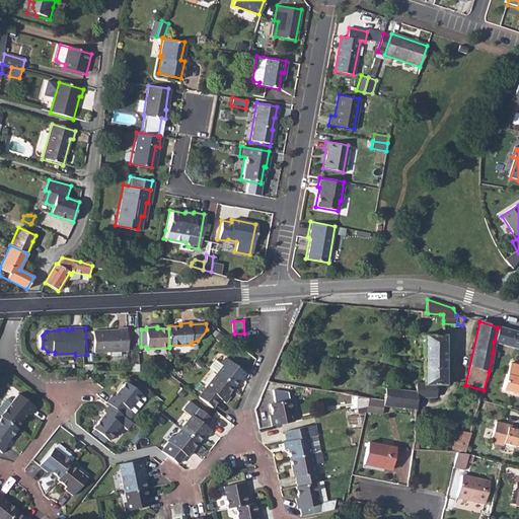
[(498,327),(494,342),(510,347),(513,331),(498,327)]
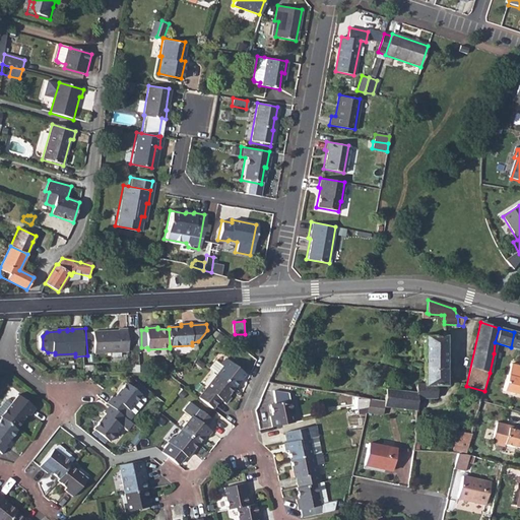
[(122,332),(98,332),(98,353),(131,352),(131,330),(122,330),(122,332)]
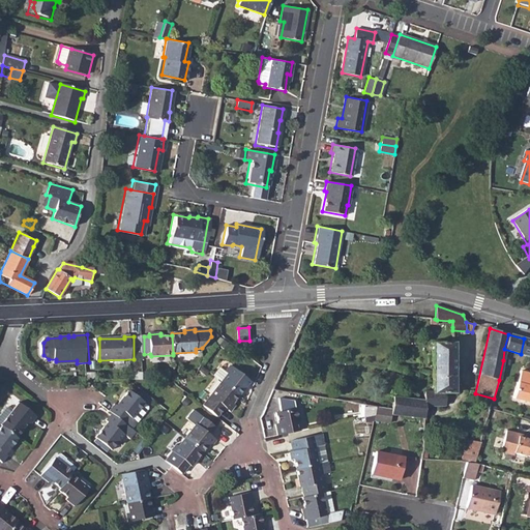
[(529,340),(524,339),(521,354),(529,356),(529,340)]
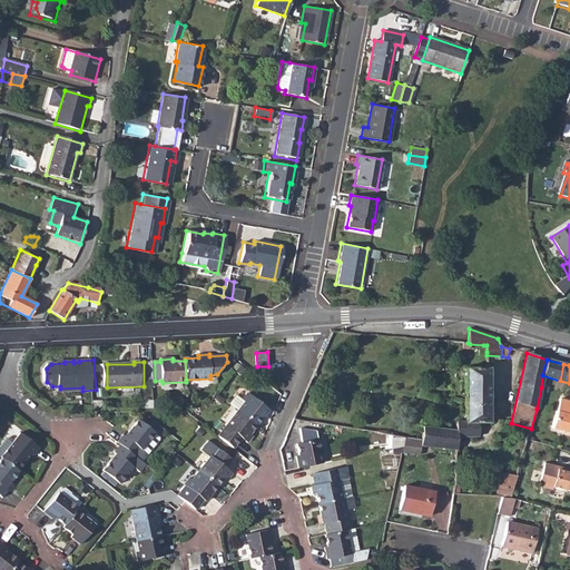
[(421,440),(421,445),(458,450),(458,436),(479,436),(479,422),(489,422),(489,369),(465,367),(464,421),(457,421),(455,430),(423,426),(421,440)]
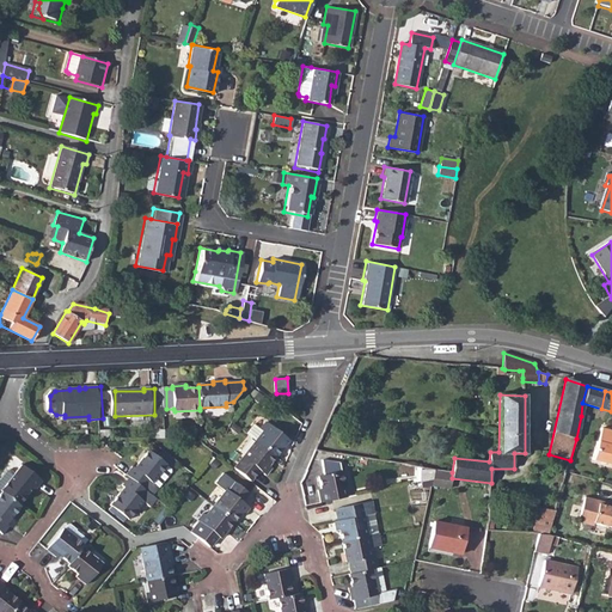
[(255,423),(246,433),(256,440),(276,456),(289,440),(267,422),(261,429),(255,423)]
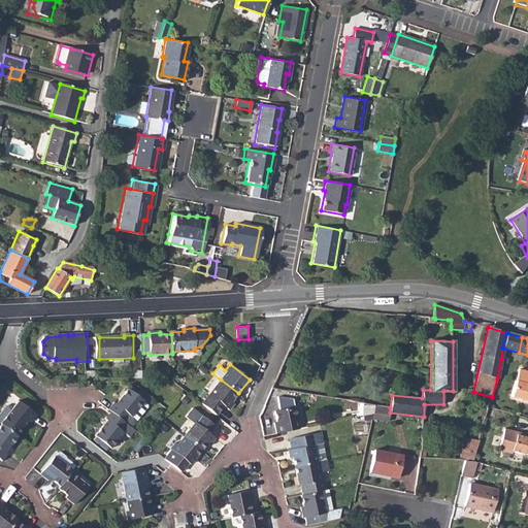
[(523,397),(527,398),(527,371),(515,368),(507,396),(520,399),(520,396),(523,397)]
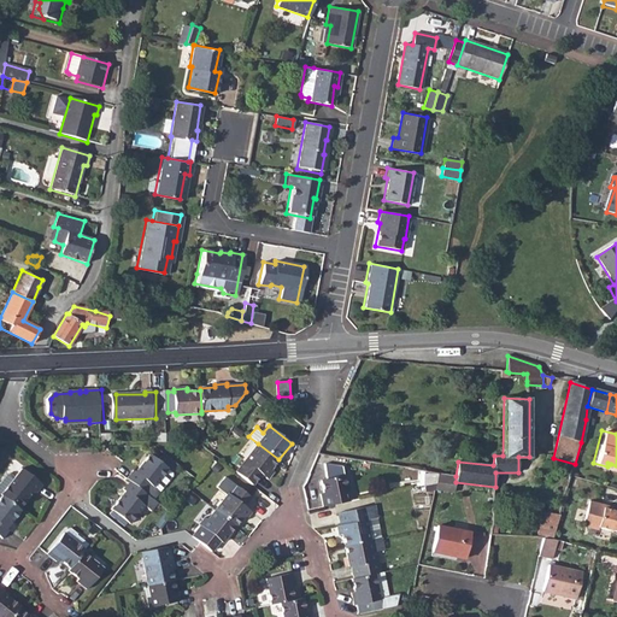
[(258,444),(236,471),(254,485),(263,472),(269,477),(274,471),(271,469),(278,459),(258,444)]
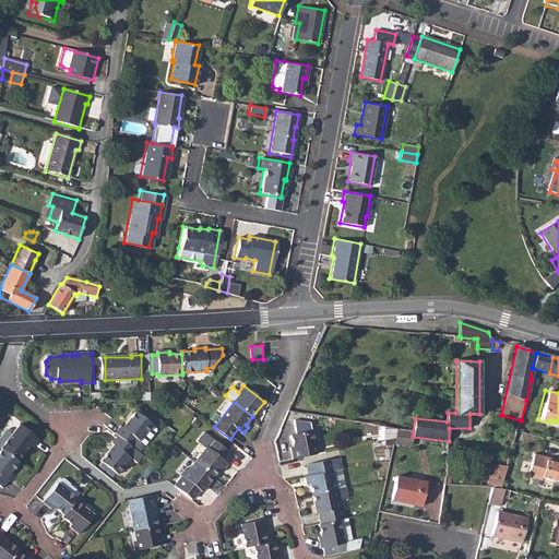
[(121,425),(116,431),(118,433),(133,444),(135,447),(141,451),(158,429),(157,426),(154,423),(138,408),(123,426),(121,425)]
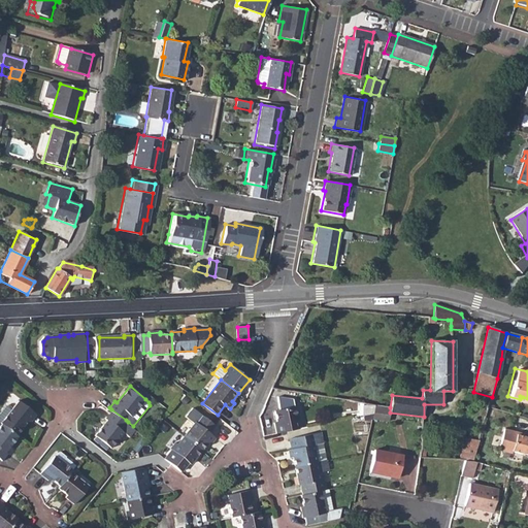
[(274,421),(276,431),(301,427),(296,399),(276,396),(279,409),(275,409),(276,421),(274,421)]
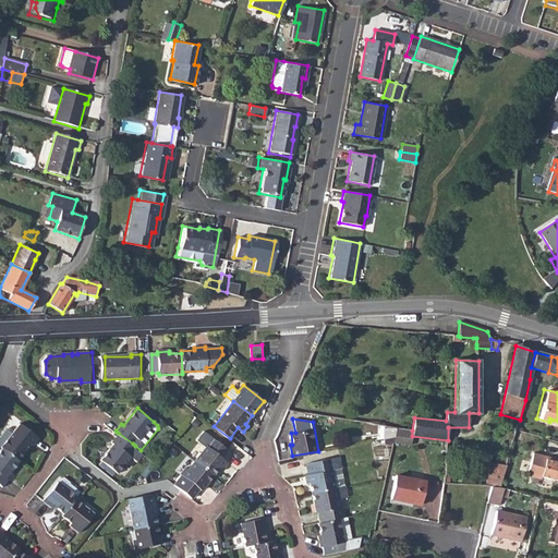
[(39,437),(21,421),(14,429),(10,426),(8,426),(0,435),(0,444),(1,446),(2,447),(19,459),(32,443),(34,445),(39,437)]
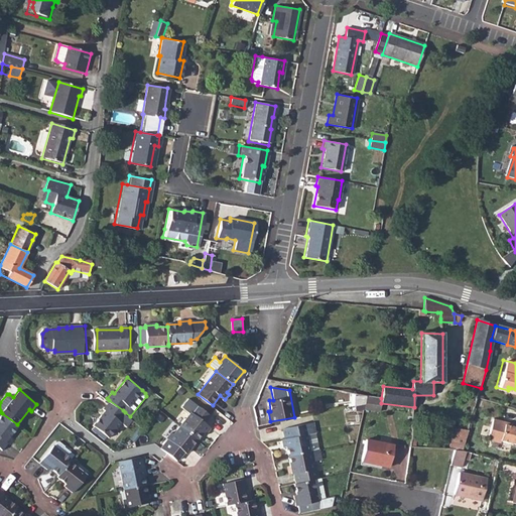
[(367,396),(356,398),(358,404),(367,402),(369,396),(367,396)]
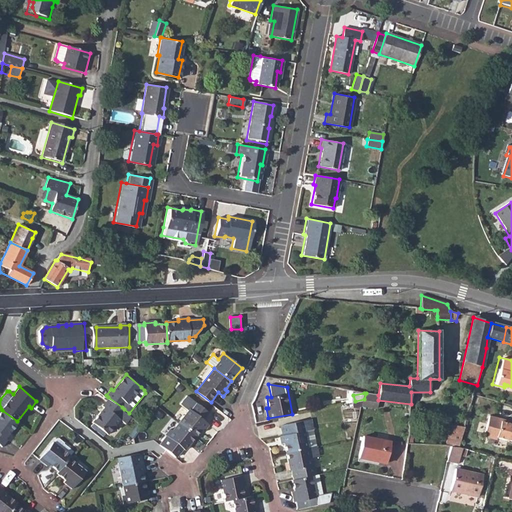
[(364,399),(363,406),(377,409),(378,400),(378,395),(366,393),(364,399)]
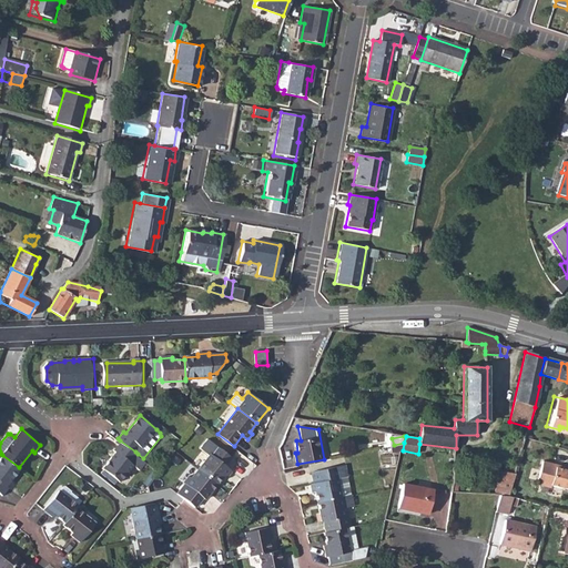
[(135,452),(120,440),(114,448),(117,449),(103,466),(120,480),(133,464),(132,462),(138,454),(135,452)]
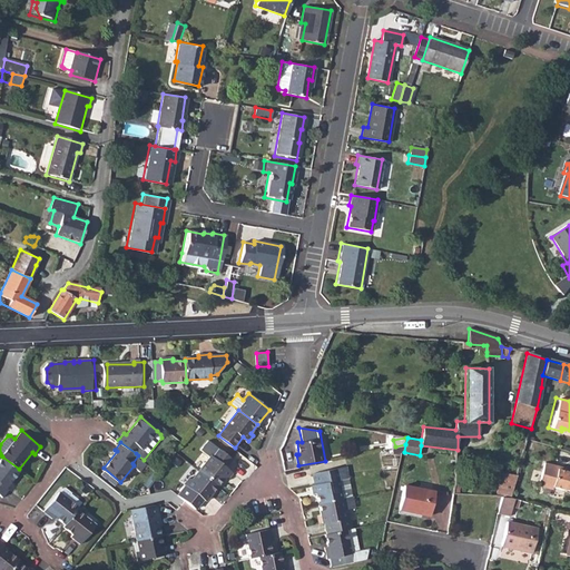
[(208,455),(197,470),(215,483),(222,474),(224,477),(229,470),(223,465),(229,458),(215,446),(209,455),(208,455)]
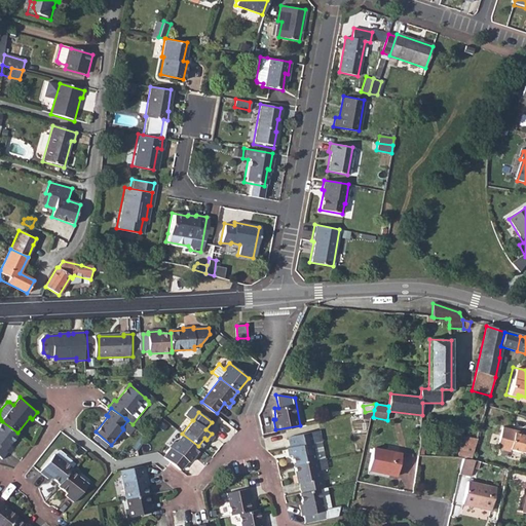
[(17,433),(2,421),(0,423),(0,454),(4,457),(9,451),(7,449),(19,434),(17,433)]
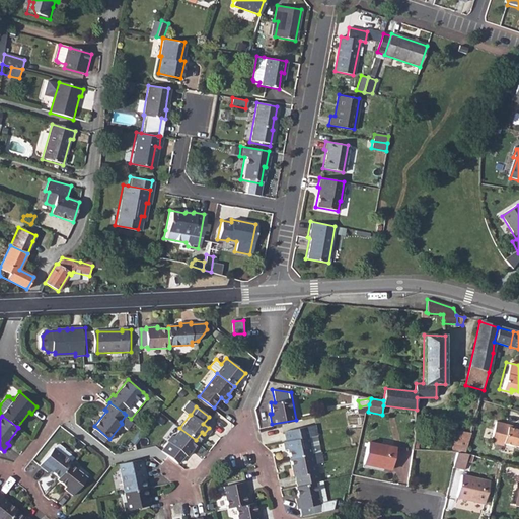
[(507,425),(495,422),(490,440),(492,443),(500,445),(503,443),(518,447),(518,449),(518,448),(518,430),(507,428),(507,425)]
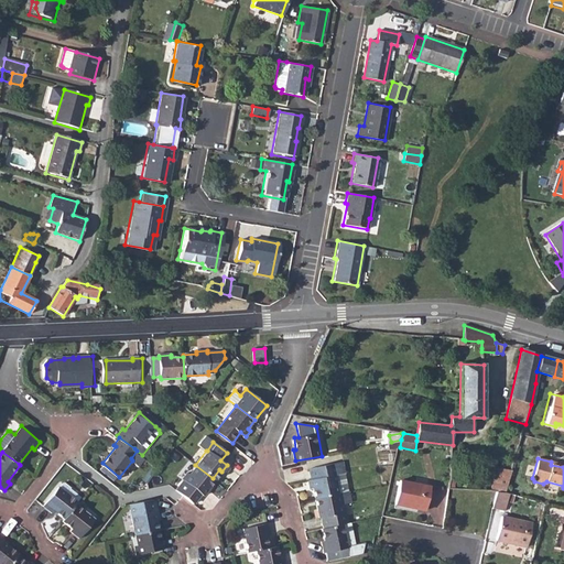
[(313,487),(315,498),(338,492),(349,490),(344,461),(310,467),(312,478),(308,479),(311,488),(313,487)]
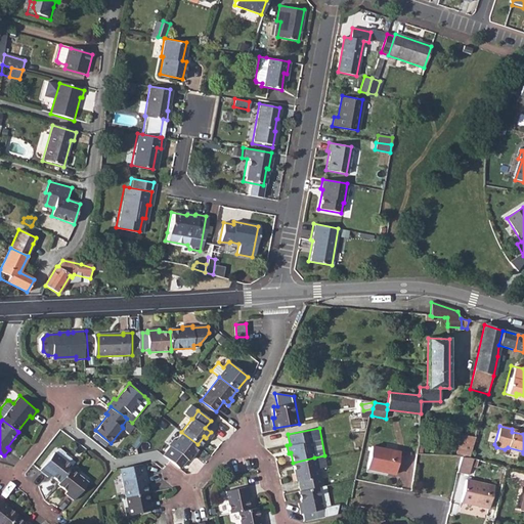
[(169,445),(162,454),(178,467),(185,457),(186,459),(198,444),(181,432),(175,440),(172,438),(168,444),(169,445)]
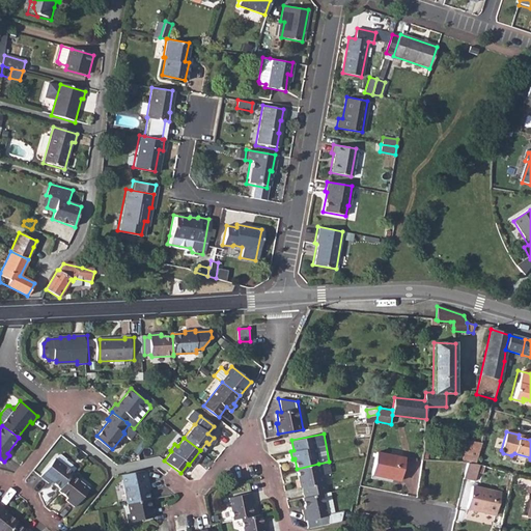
[(468,441),(462,463),(468,464),(470,464),(474,464),(475,465),(481,443),(468,441)]
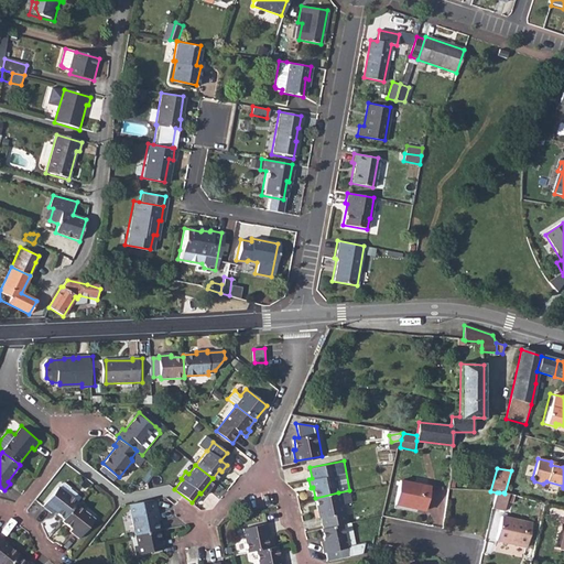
[(399,480),(394,505),(424,510),(429,487),(399,480)]
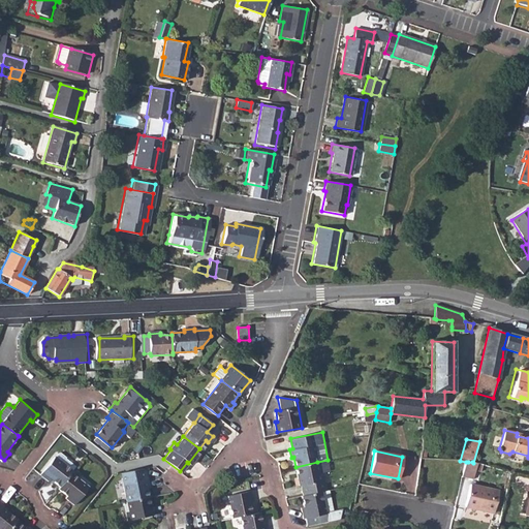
[(51,477),(59,485),(70,471),(71,469),(74,465),(65,458),(65,457),(60,452),(58,453),(55,456),(54,456),(40,473),(49,480),(51,477)]
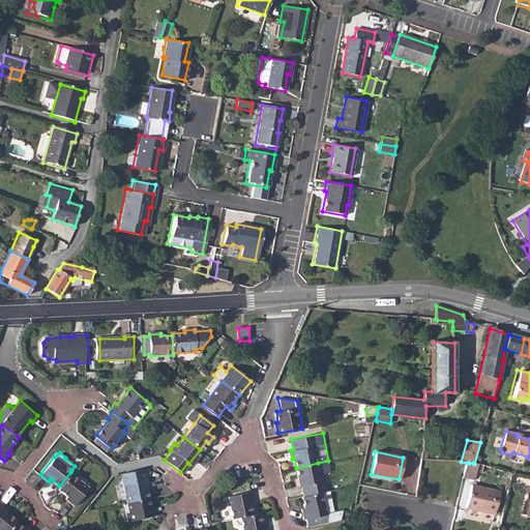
[(196,460),(185,472),(196,479),(201,473),(197,470),(202,464),(196,460)]
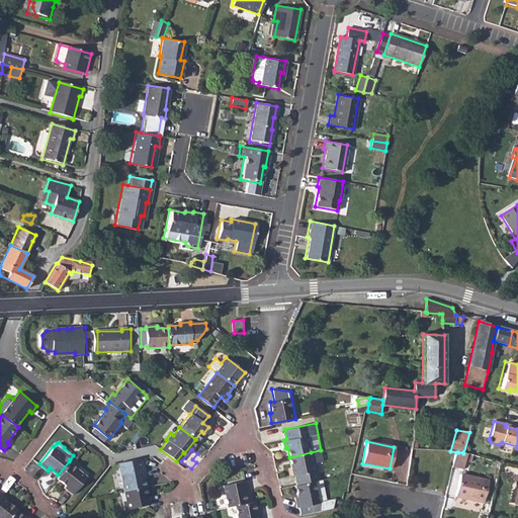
[(311,452),(289,457),(293,473),(294,475),(297,485),(319,480),(316,462),(323,460),(321,450),(311,452)]
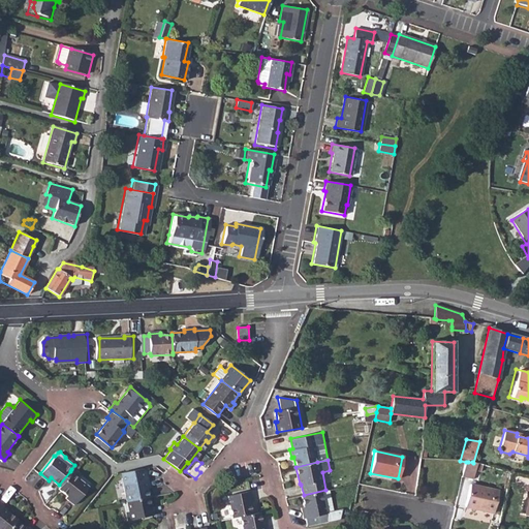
[(472,462),(468,462),(465,477),(475,479),(479,464),(473,463),(472,462)]
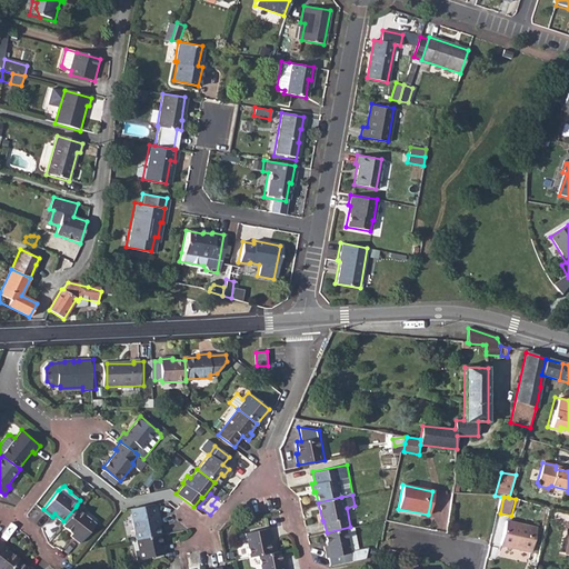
[(156,501),(130,507),(137,539),(159,535),(157,525),(160,523),(156,501)]
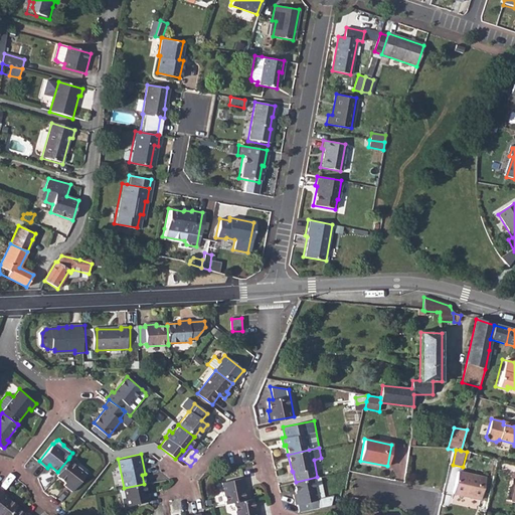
[(57,472),(56,474),(65,482),(63,484),(71,490),(87,473),(68,459),(57,472)]
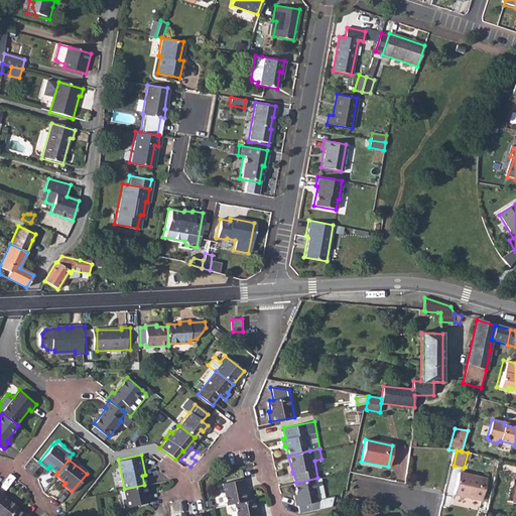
[(461,473),(455,495),(481,501),(486,479),(461,473)]
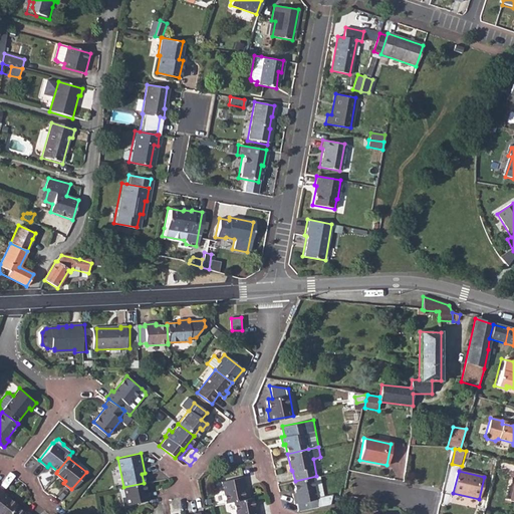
[(295,481),(293,481),(295,493),(293,493),(295,503),(296,504),(298,511),(317,507),(316,497),(323,496),(320,476),(316,476),(295,481)]
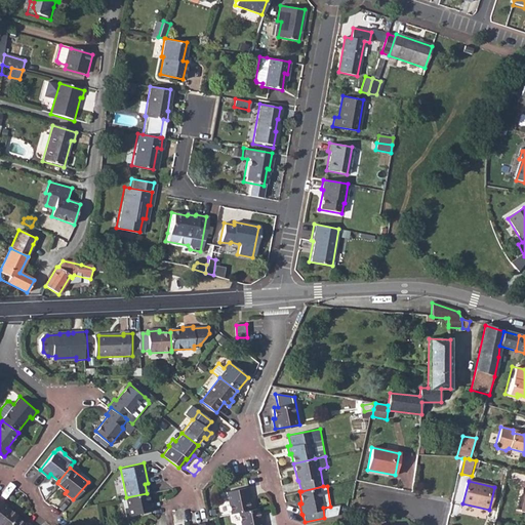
[(225,492),(230,514),(237,512),(250,509),(248,498),(251,498),(248,487),(225,492)]
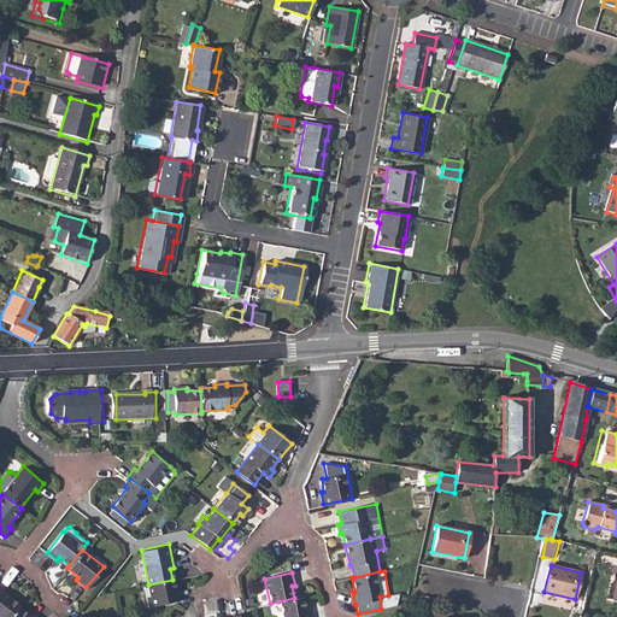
[(172,580),(148,585),(151,595),(146,597),(148,605),(176,599),(172,580)]
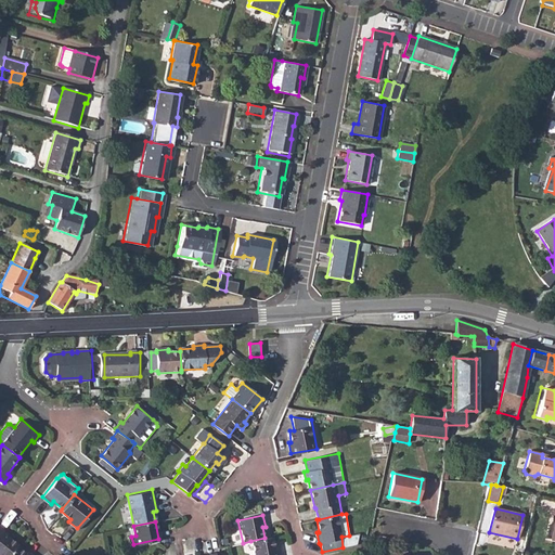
[(0,554),(7,554),(16,544),(16,543),(1,530),(2,529),(0,526),(0,554)]
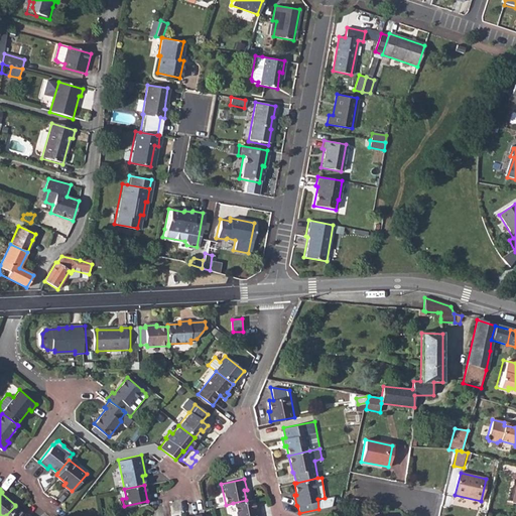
[(246,500),(233,503),(235,515),(259,515),(259,509),(256,510),(254,499),(246,500)]
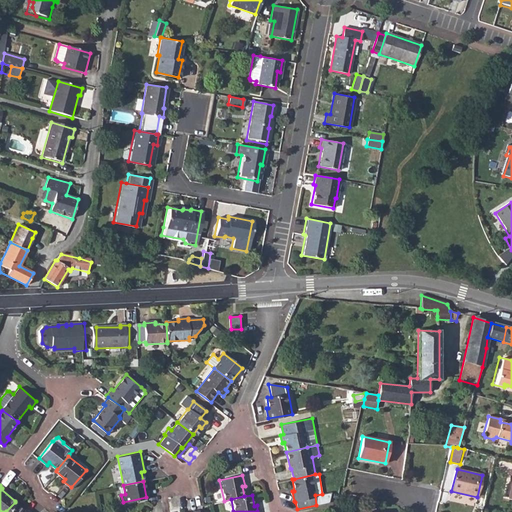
[(6,511),(31,511),(25,507),(23,509),(15,502),(6,511)]
